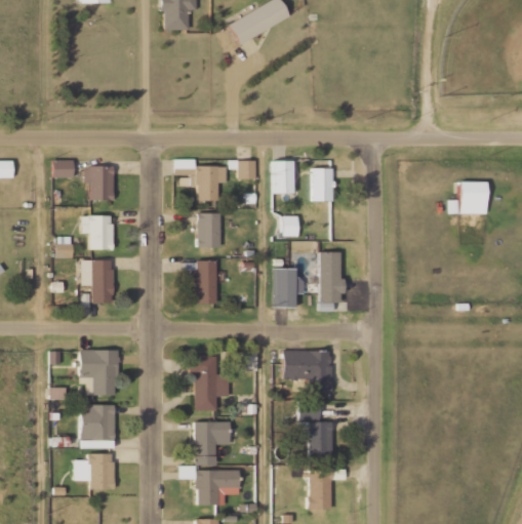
[(163,0),(163,31),(189,31),(189,11),(197,11),(197,0),(163,0)]
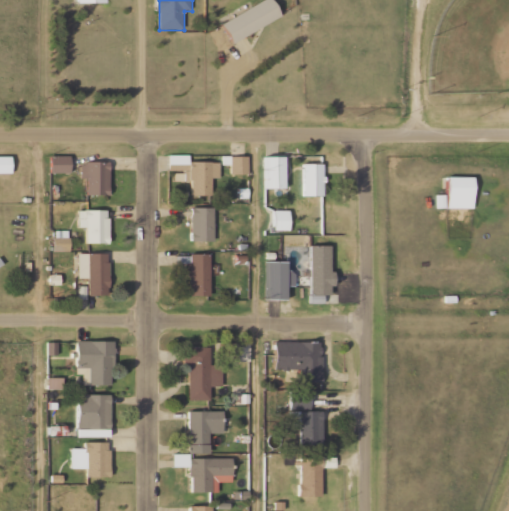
[(283,20),(273,0),(272,0),(224,22),(233,43),(283,20)]
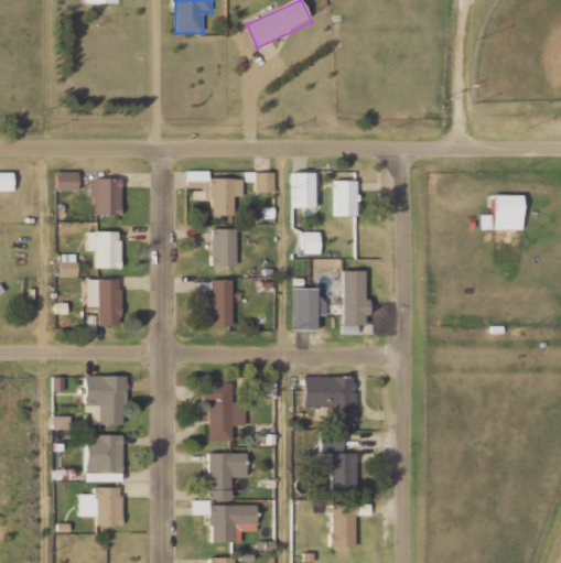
[(187,188),(206,188),(206,201),(213,201),(213,215),(235,215),(235,197),(245,197),(244,179),(211,180),(211,171),(187,172),(187,188)]
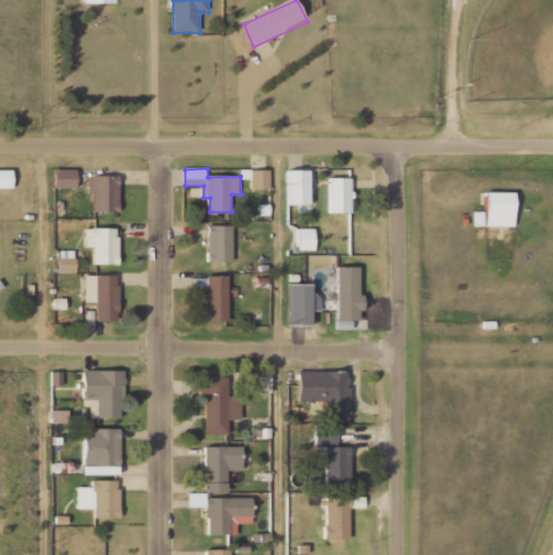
[(0,189),(16,189),(15,171),(0,169),(0,189)]
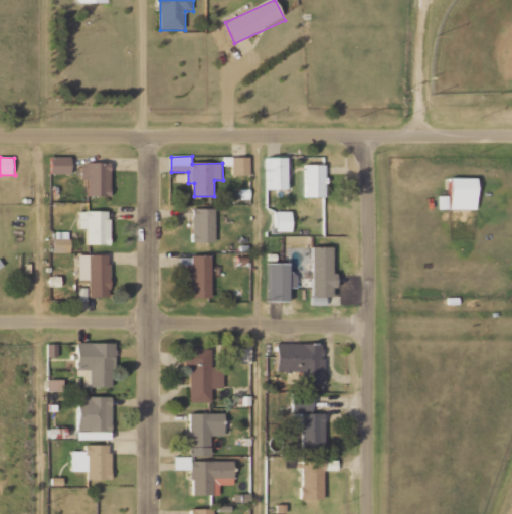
[(72,157),(52,158),(52,175),(72,174),(72,157)]
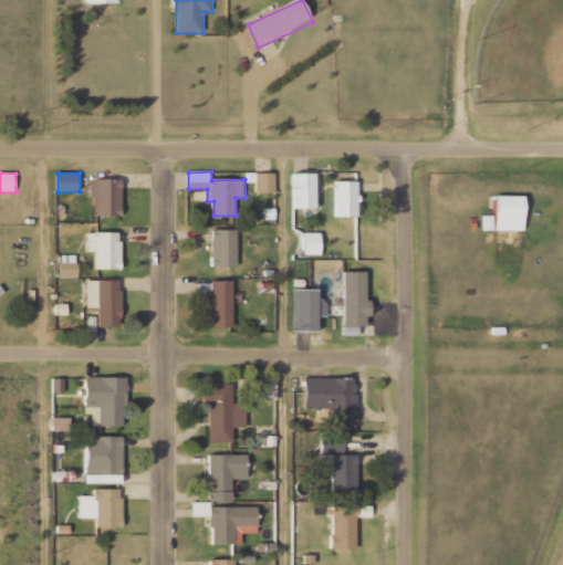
[(275,173),(257,174),(258,194),(277,192),(275,173)]
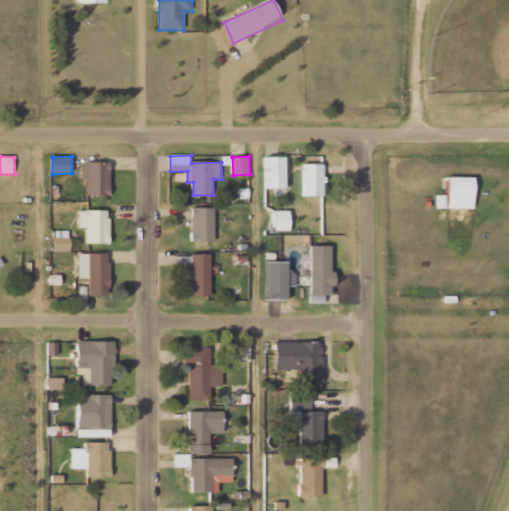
[(287,157),(266,157),(267,189),(287,189),(287,157)]
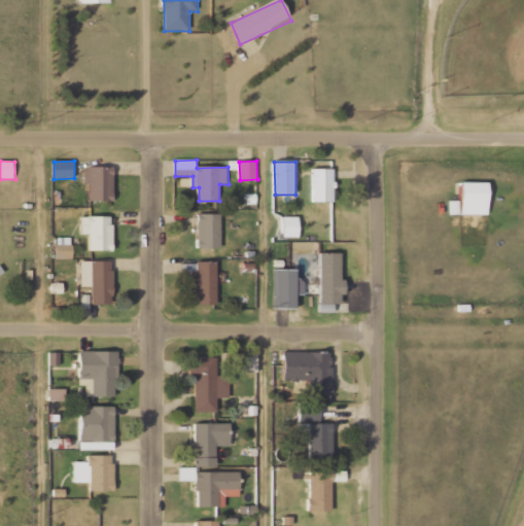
[(114,201),(114,167),(85,167),(85,184),(92,184),(91,201),(114,201)]
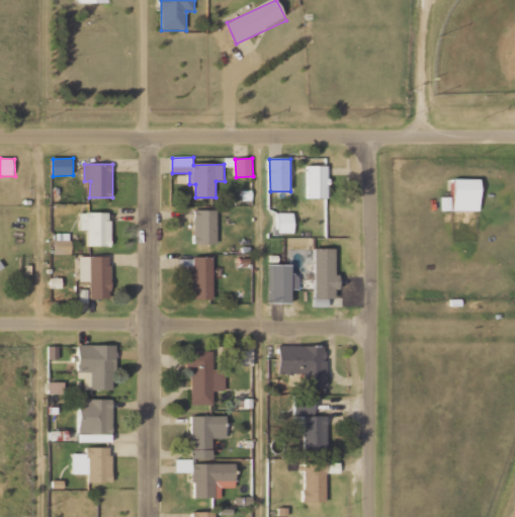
[(309,198),(329,199),(330,166),(309,166),(309,198)]
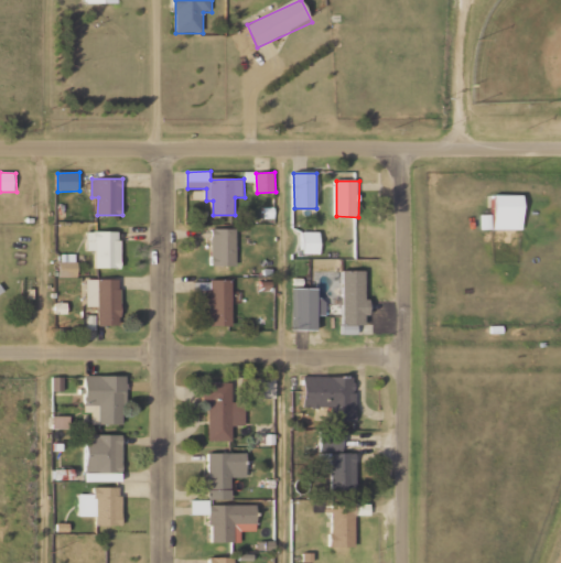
[(522,230),(524,195),(494,195),(494,215),(485,215),(484,230),(522,230)]
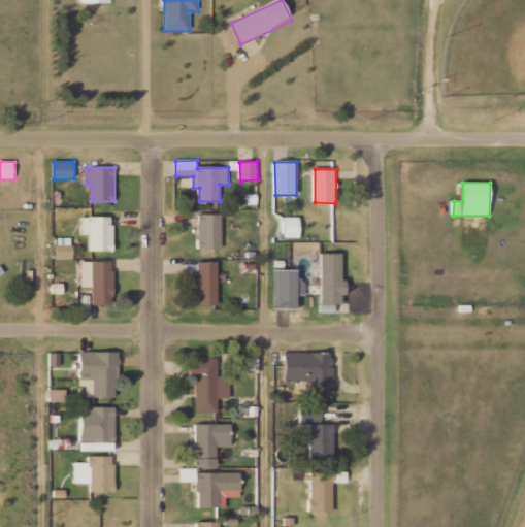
[(222,249),(223,215),(199,215),(199,249),(222,249)]
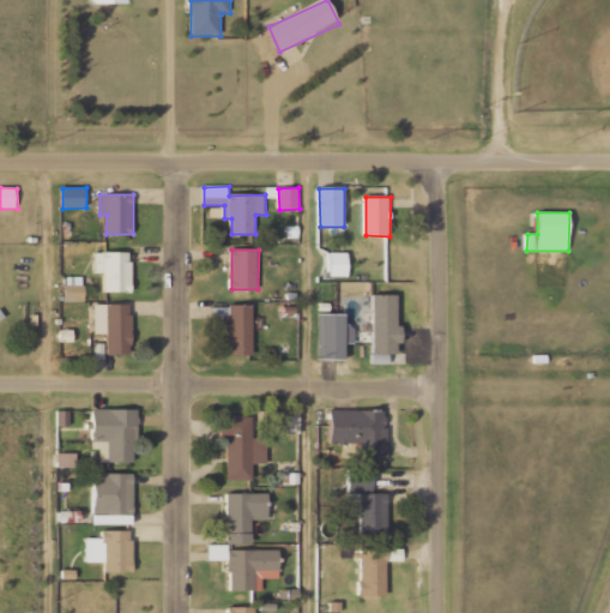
[(106,293),(132,293),(133,253),(97,252),(97,274),(106,274),(106,293)]
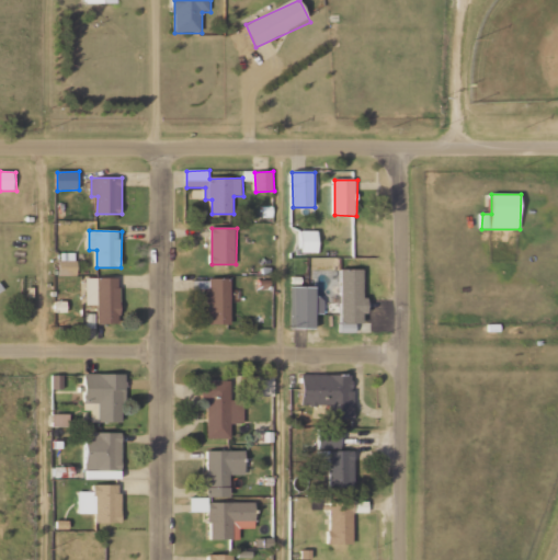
[(320,231),(303,231),(302,253),(319,253),(320,231)]
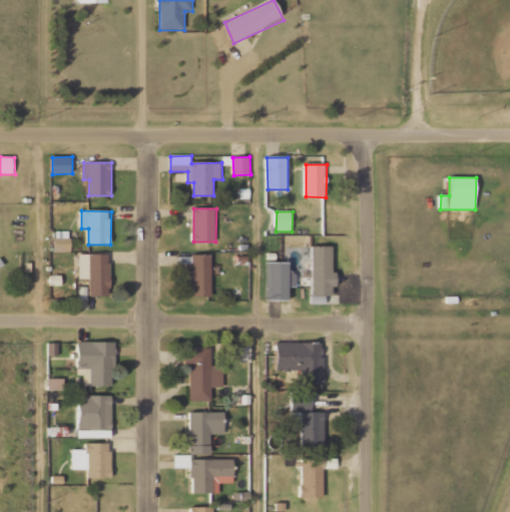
[(71,231),(55,231),(55,252),(72,252),(71,231)]
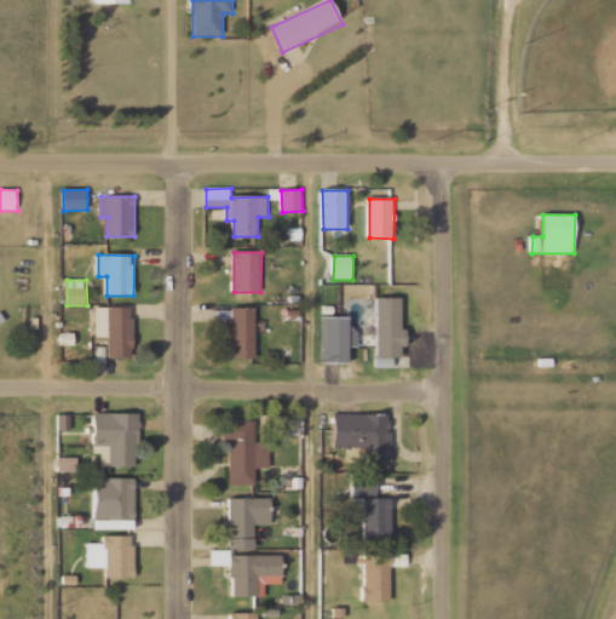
[(376,298),(376,359),(403,357),(403,298),(376,298)]
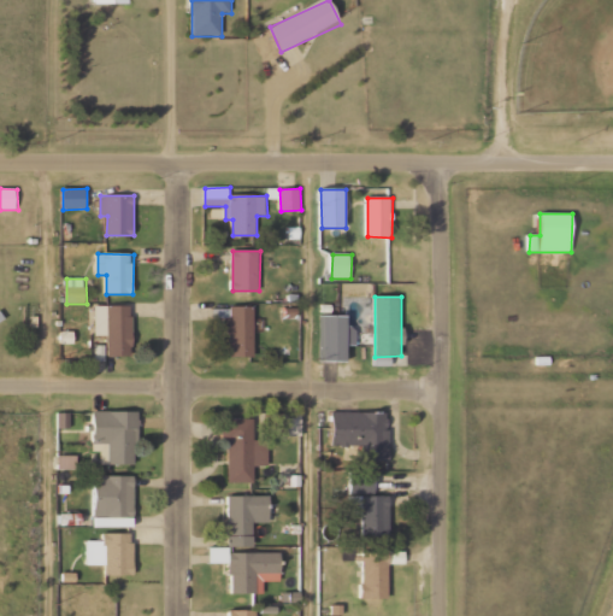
[(108,356),(133,356),(133,306),(96,306),(96,336),(108,336),(108,356)]
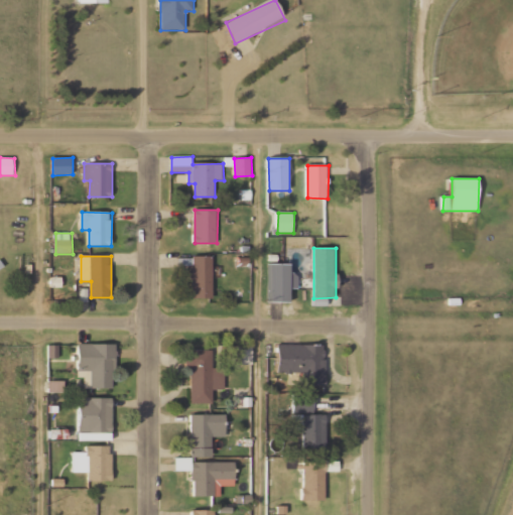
[(214,257),(194,256),(193,298),(213,298),(214,257)]
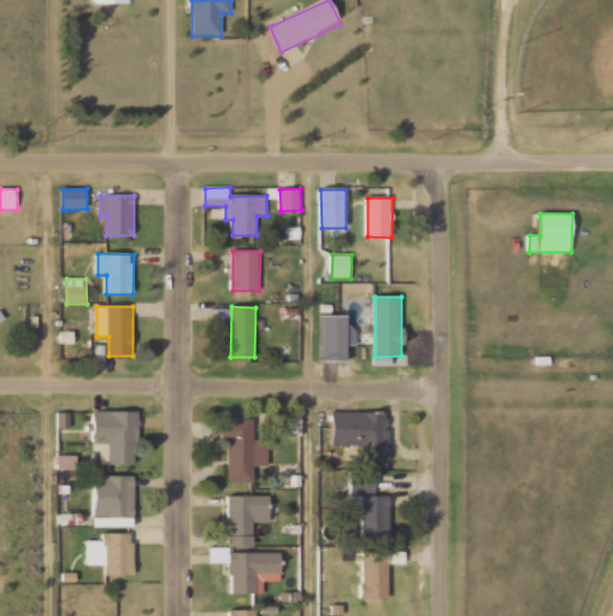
[(348,316),(323,315),(322,362),(347,362),(347,346),(357,346),(358,328),(347,327),(348,316)]
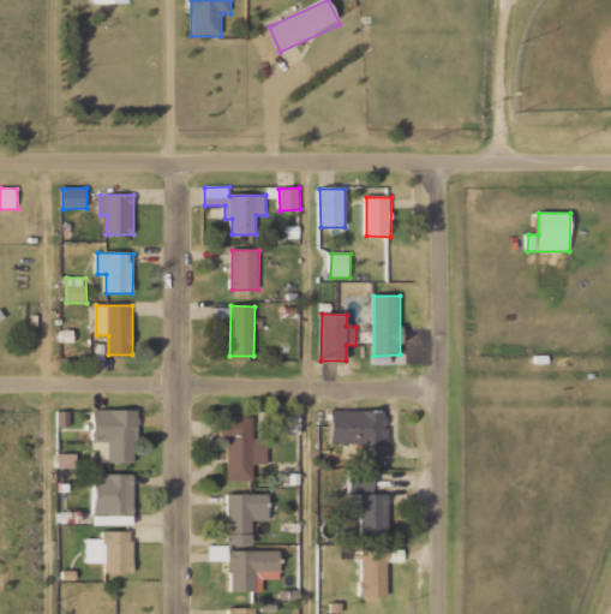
[(138,411),(94,410),(93,451),(103,451),(102,463),(138,464),(138,411)]
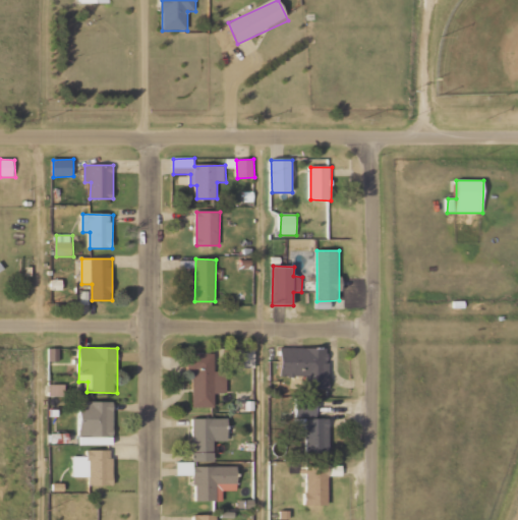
[(329,390),(330,349),(281,348),(281,377),(307,378),(307,390),(329,390)]
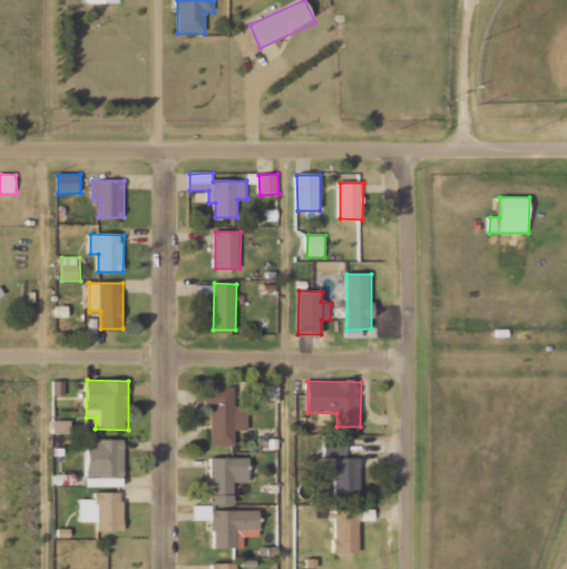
[(282,383),(263,382),(262,403),(282,403),(282,383)]
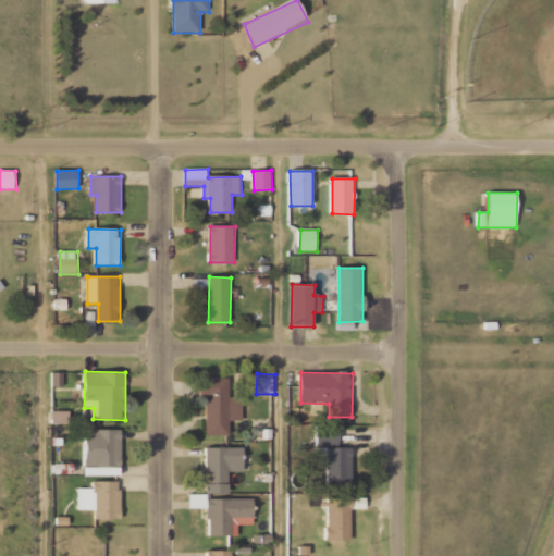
[(208,436),(231,435),(231,421),(245,421),(244,398),(231,398),(231,379),(202,379),(202,397),(207,397),(208,436)]
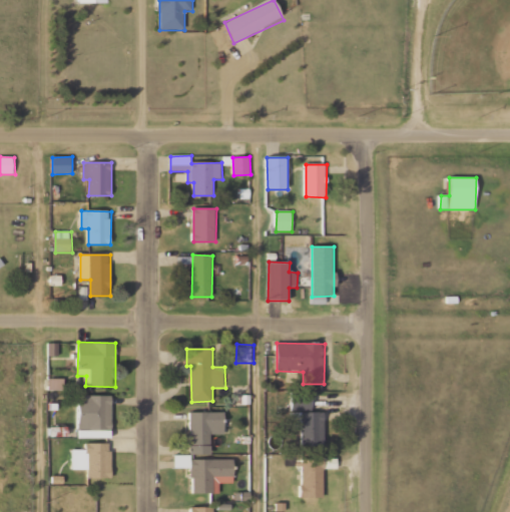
[(66,390),(65,379),(50,379),(50,390),(66,390)]
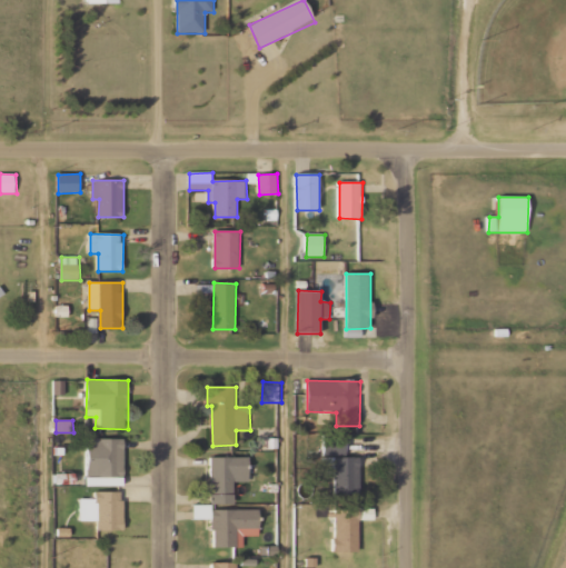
[(360,458),(347,457),(347,435),(324,435),(324,474),(336,474),(336,495),(360,495),(360,458)]
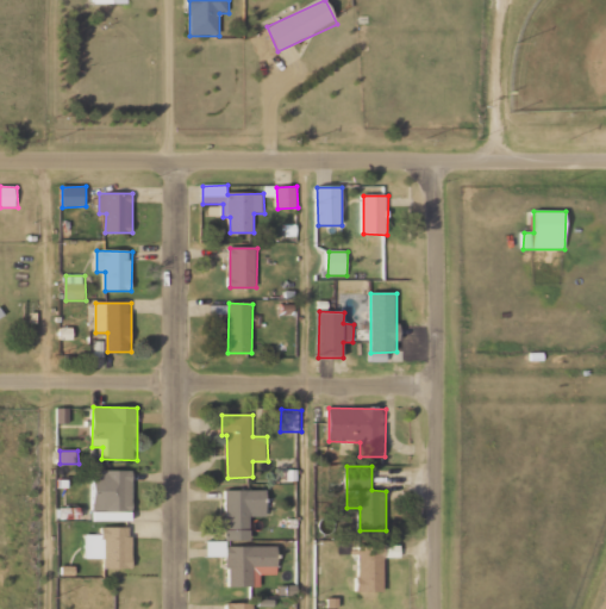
[(94,521),(133,522),(135,471),(95,471),(94,521)]
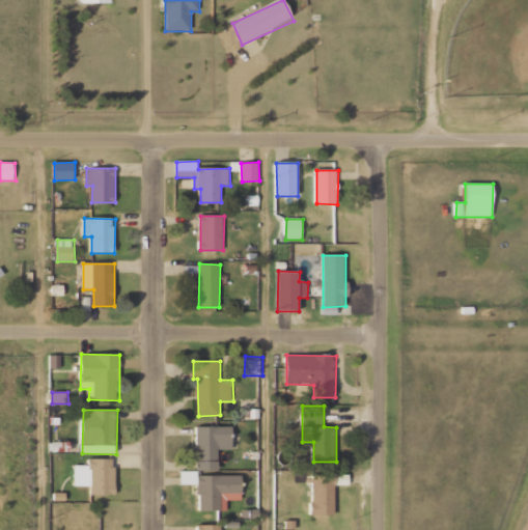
[(232,426),(197,427),(197,472),(219,471),(219,450),(233,450),(232,426)]
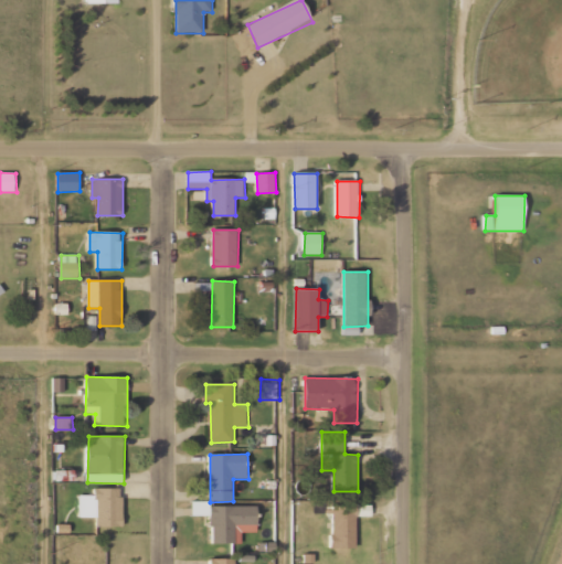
[(95,496),(81,496),(81,518),(98,518),(98,528),(123,528),(124,489),(95,489),(95,496)]
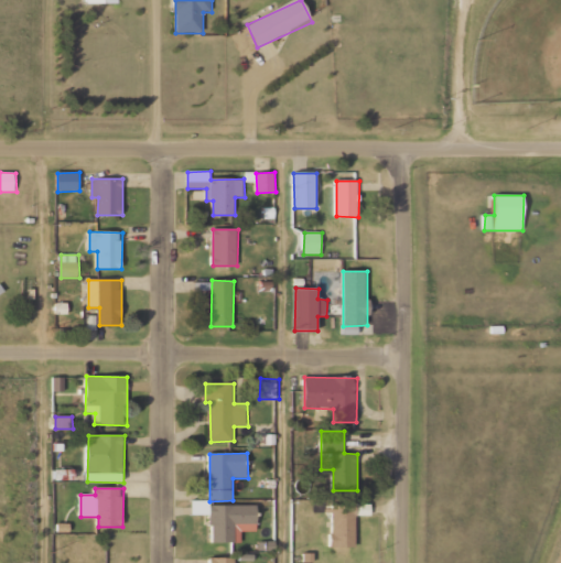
[(357,506),(333,505),(332,548),(356,549),(357,506)]
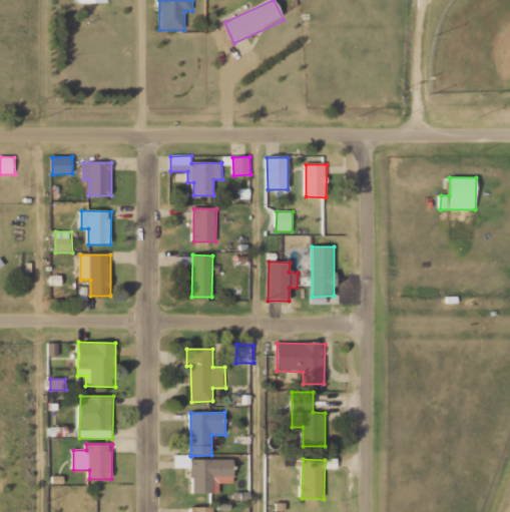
[(233,460),(192,460),(192,494),(222,493),(222,484),(233,484),(233,460)]
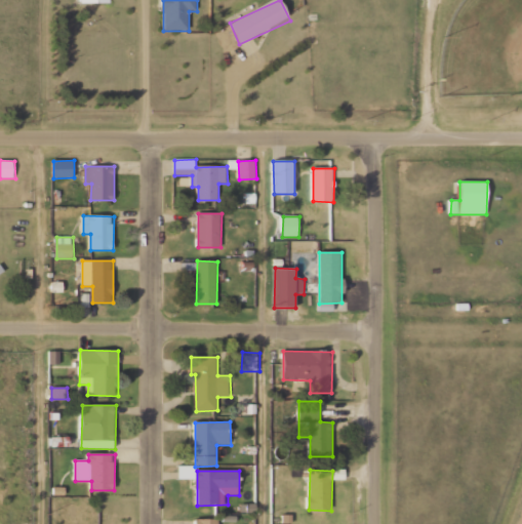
All buildings are outlined.
